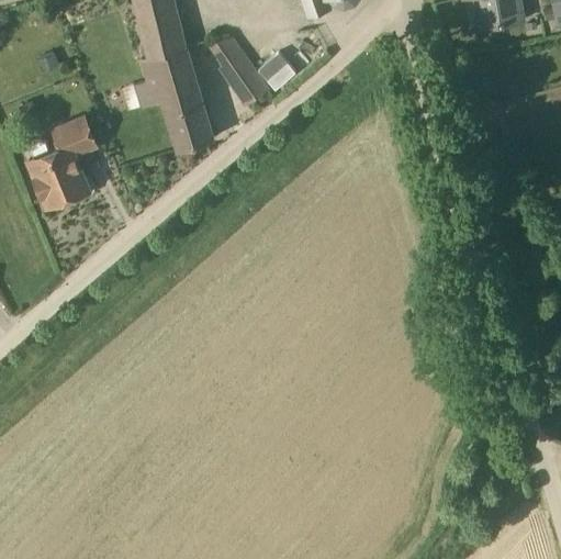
[(184,48),(186,48),(172,0),(131,0),(147,58),(184,48)]
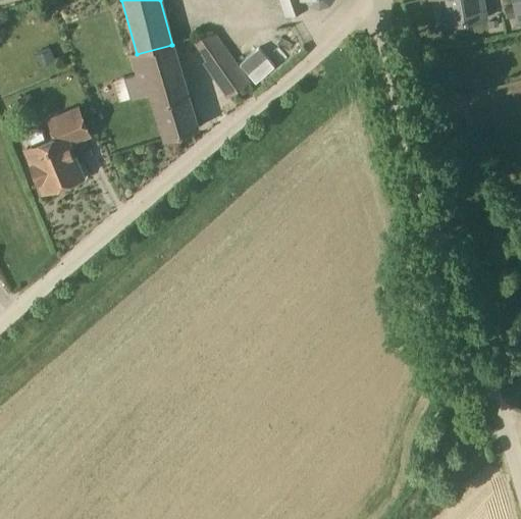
[(281,0),(285,11),(305,5),(306,6),(314,3),(313,0),(281,0)]
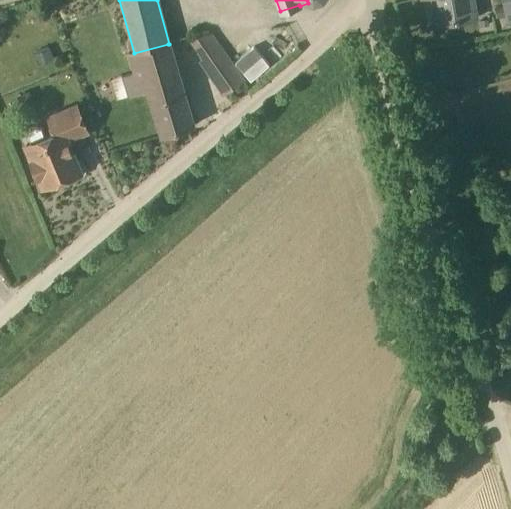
[(430,0),(435,27),(477,20),(473,0),(430,0)]
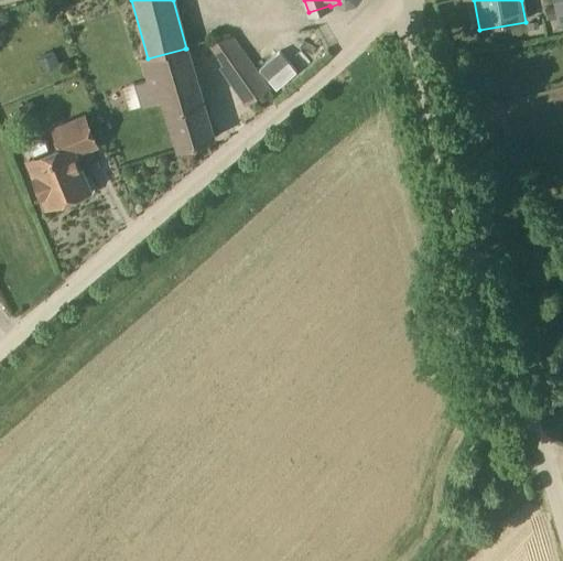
[(547,23),(559,21),(556,8),(544,10),(547,23)]
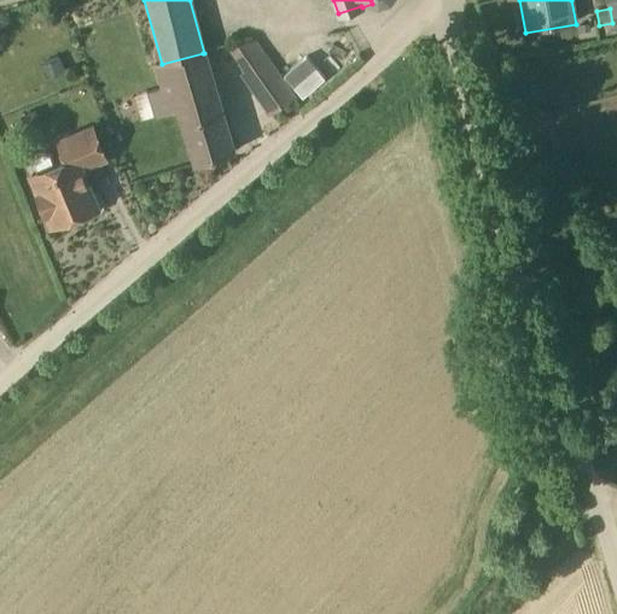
[(292,99),(250,45),(226,50),(243,74),(240,76),(269,116),(292,99)]
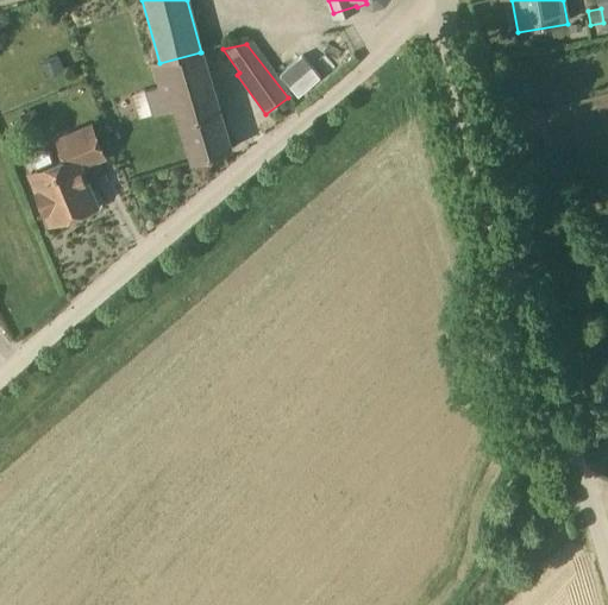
[(160,63),(150,65),(158,89),(144,93),(151,115),(165,112),(175,109),(190,163),(230,151),(200,52),(160,63)]
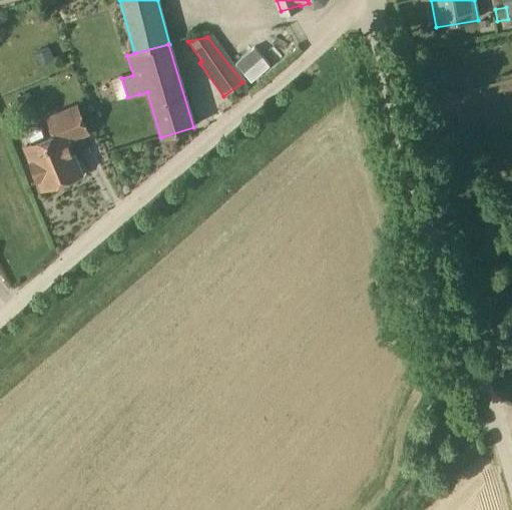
[(34,57),(32,58),(36,68),(53,61),(49,51),(47,52),(45,49),(33,54),(34,57)]
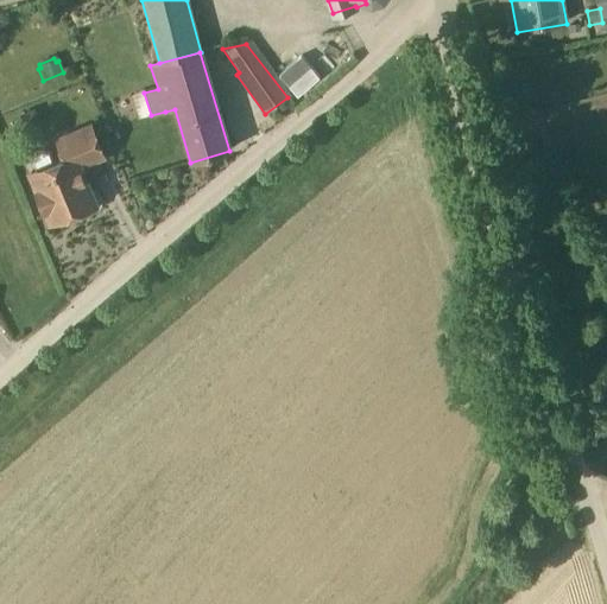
[(77,169),(82,166),(102,158),(93,137),(89,126),(52,141),(58,159),(51,163),(48,157),(43,154),(35,158),(32,163),(36,171),(26,175),(35,195),(37,194),(45,214),(43,215),(48,224),(82,210),(88,214),(95,210),(99,204),(95,197),(89,195),(77,169)]
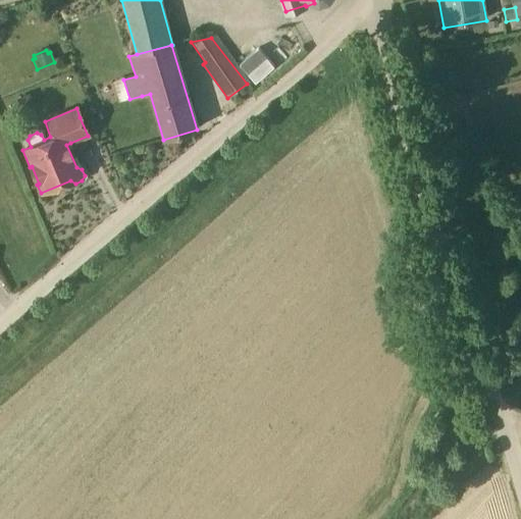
[(454,444),(441,446),(445,456),(457,454),(454,444)]
